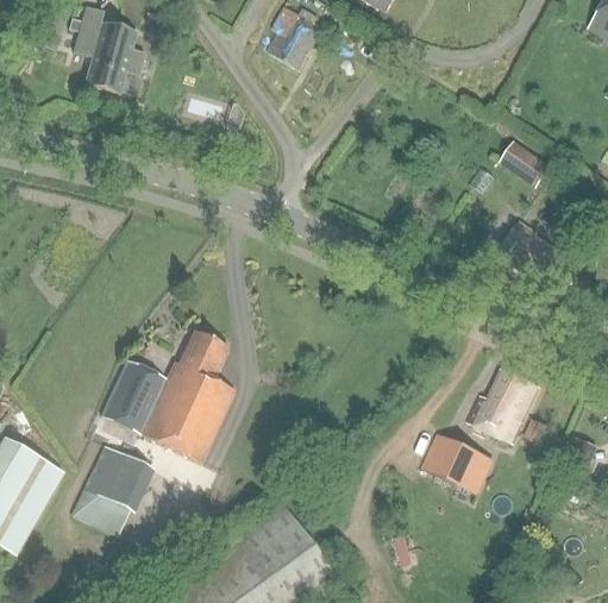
[(368,0),(386,11),(392,0),(368,0)]
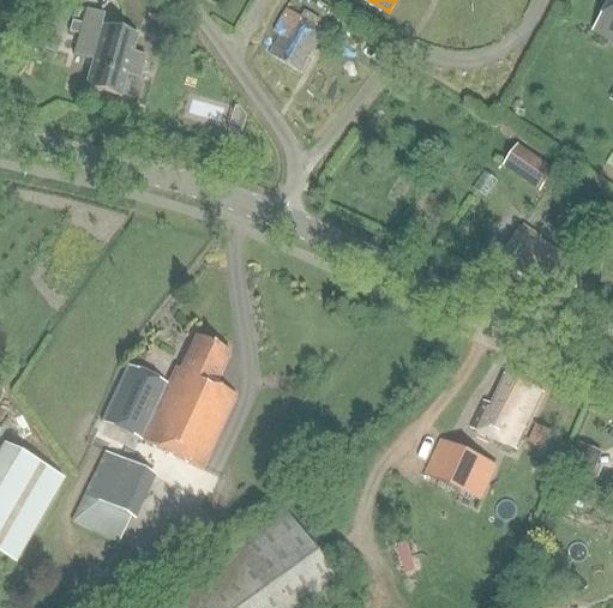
[(610,0),(594,26),(612,38),(612,0),(610,0)]
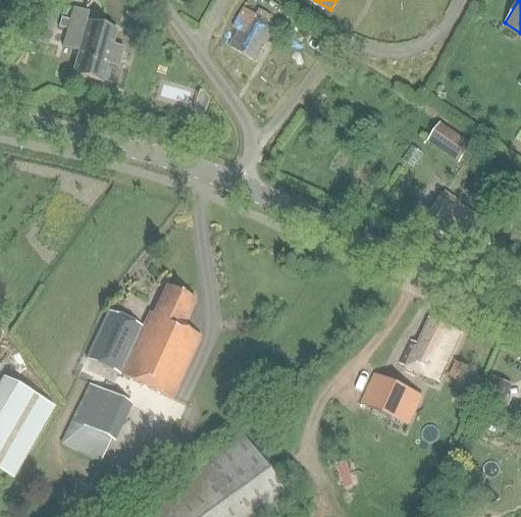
[(116,26),(84,16),(87,7),(71,3),(60,42),(75,46),(68,69),(100,80),(106,60),(115,62),(121,43),(112,40),(116,26)]
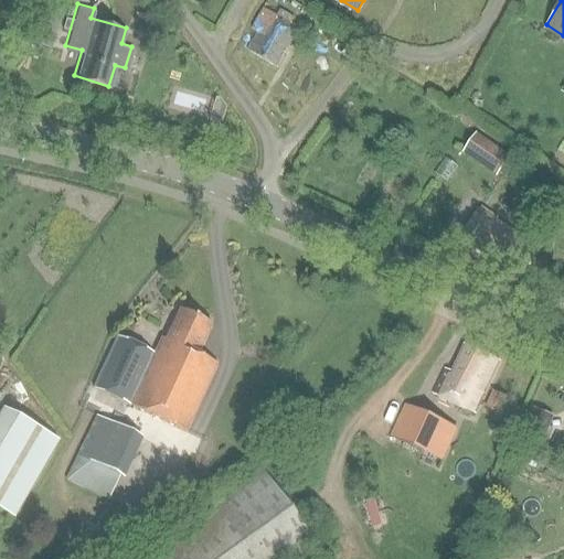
[(277,12),(264,6),(253,24),(259,28),(249,46),(278,63),(299,25),(290,20),(277,12)]
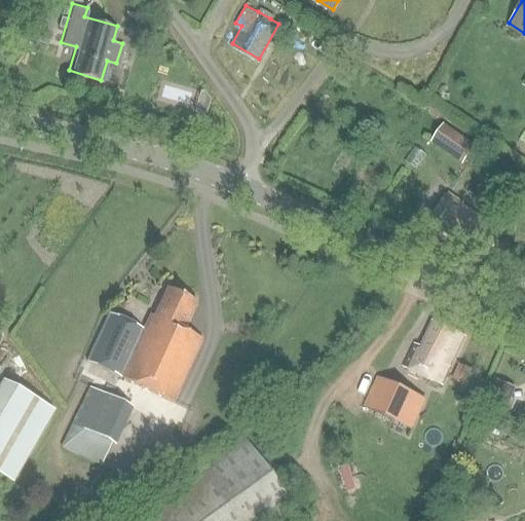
[(262,5),(258,11),(270,19),(273,12),(262,5)]
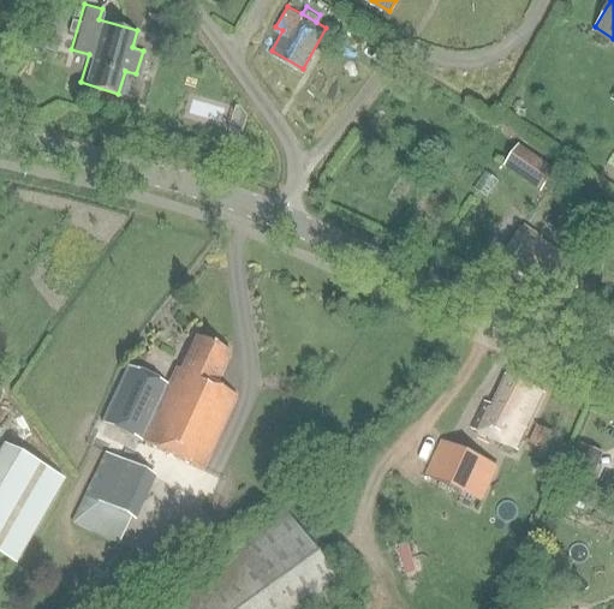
[(519,141),(506,161),(543,186),(556,165),(519,141)]
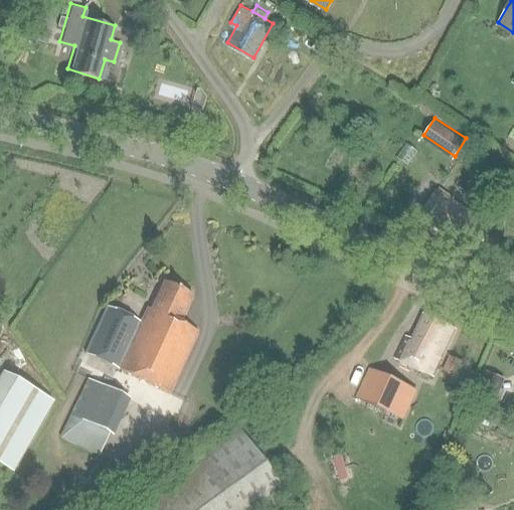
[(437,186),(415,217),(443,236),(448,230),(475,249),(492,224),(437,186)]
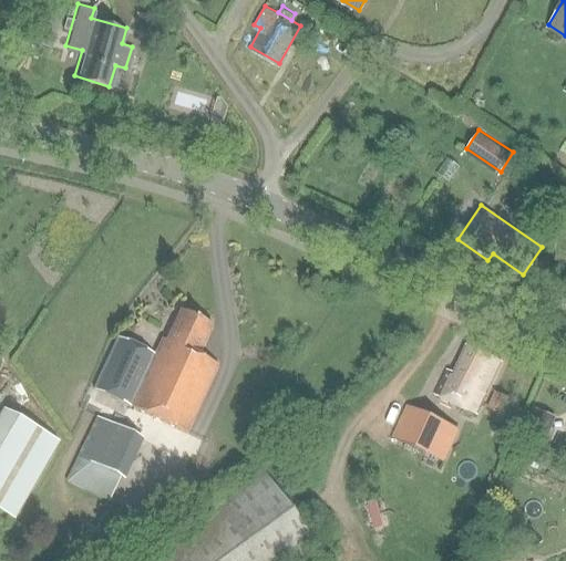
[(155,350),(120,333),(95,385),(187,428),(218,360),(199,351),(213,321),(181,305),(167,336),(163,334),(155,350)]
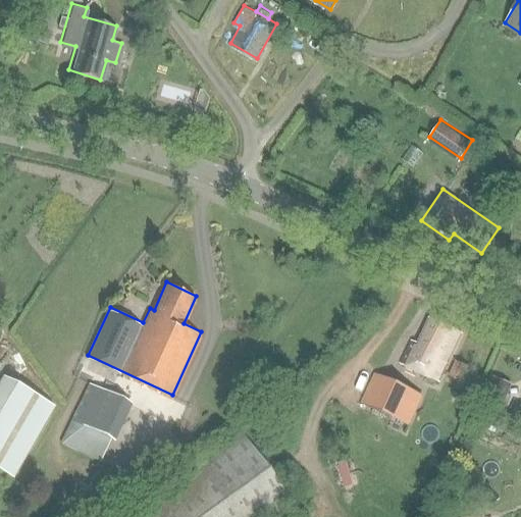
[(418,340),(412,338),(401,360),(439,378),(462,330),(429,315),(418,340)]
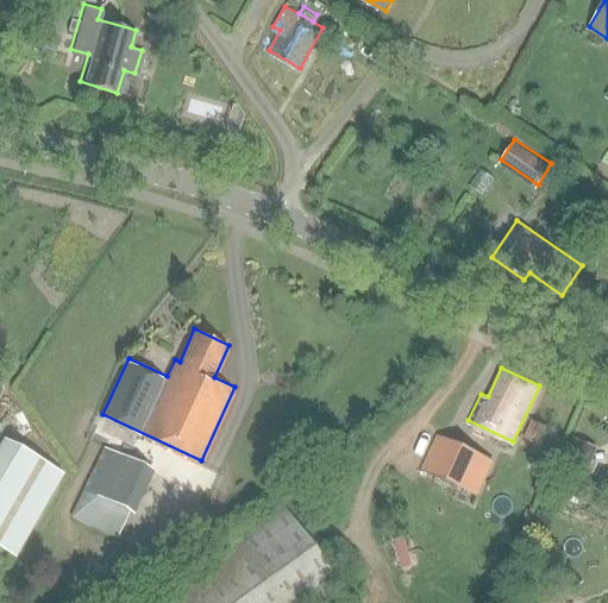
[(559,464),(585,472),(596,440),(571,431),(559,464)]
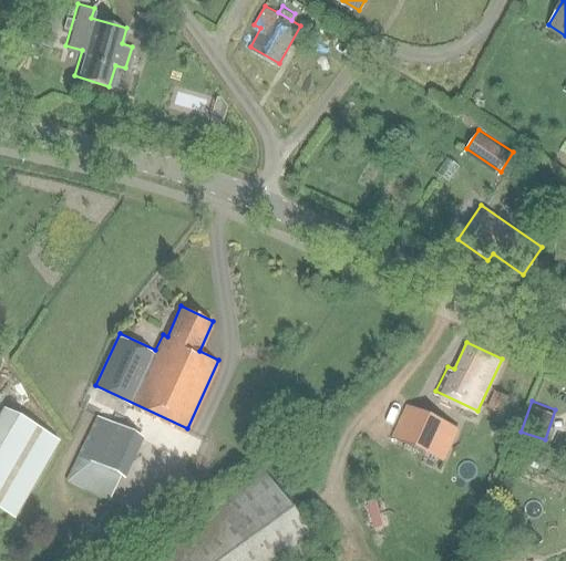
[(393,435),(446,457),(460,426),(407,403),(393,435)]
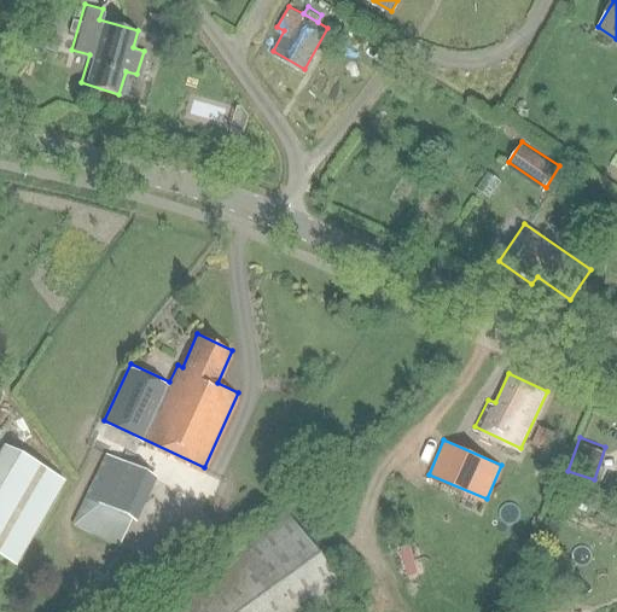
[(6,442),(0,452),(0,546),(21,558),(65,476),(6,442)]
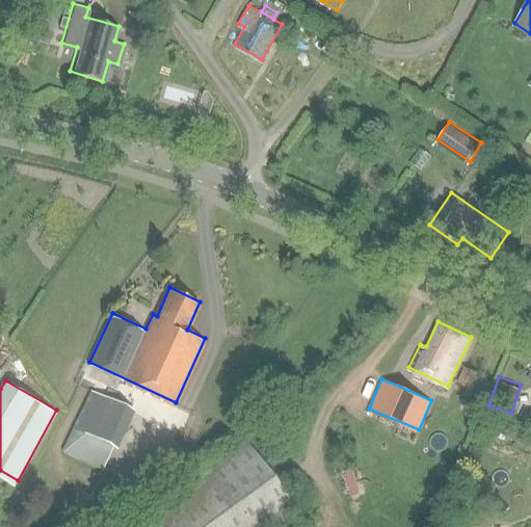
[(91,389),(63,448),(101,466),(112,441),(118,444),(135,410),(91,389)]
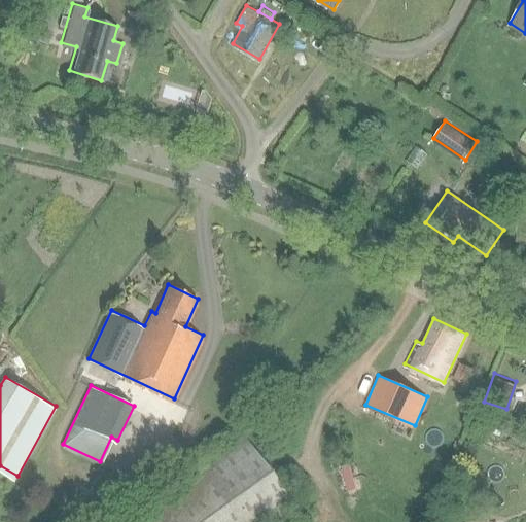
[(123,521),(281,521),(299,510),(245,435),(123,521)]
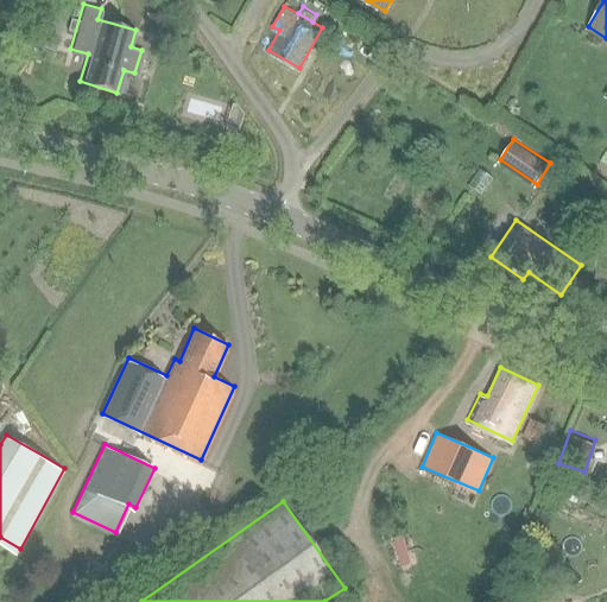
[(404,533),(394,536),(402,564),(411,562),(404,533)]
